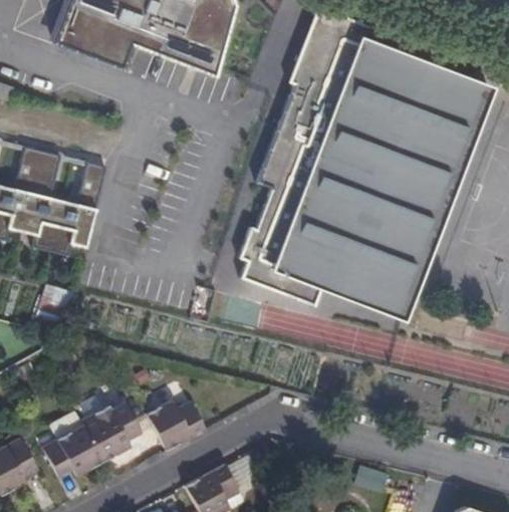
[(31,12),(25,29),(47,37),(60,0),(30,0),(27,11),(31,12)]
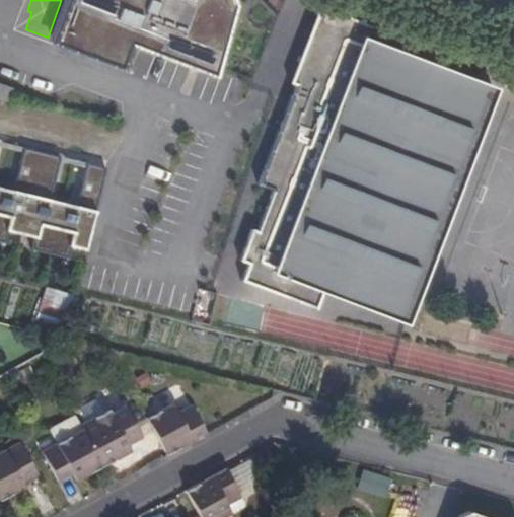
[(70,0),(55,42),(125,69),(135,43),(219,76),(240,3),(238,0),(70,0)]
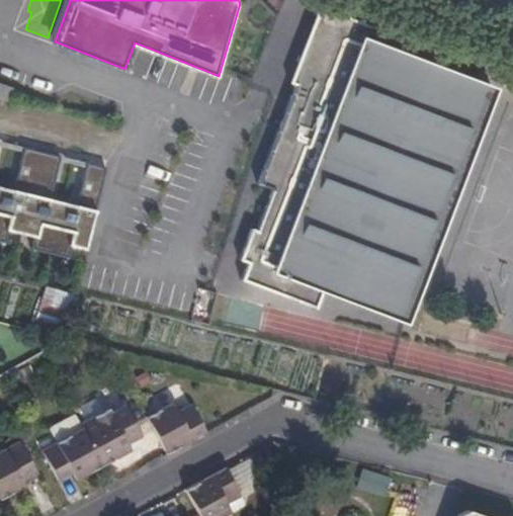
[(405,320),(494,86),(401,51),(406,36),(367,22),(362,34),(355,31),(359,19),(321,4),(315,20),(319,22),(258,181),(272,187),(257,229),(251,227),(240,257),(248,260),(241,278),(316,307),(323,289),(405,320)]
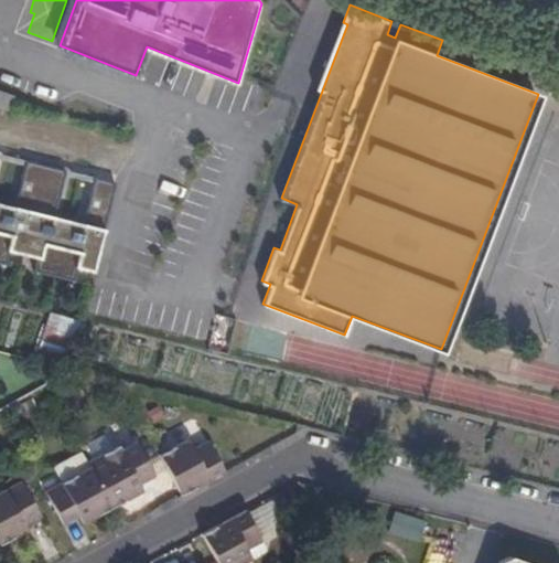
[(400,24),(391,21),(387,34),(395,38),(400,24)]
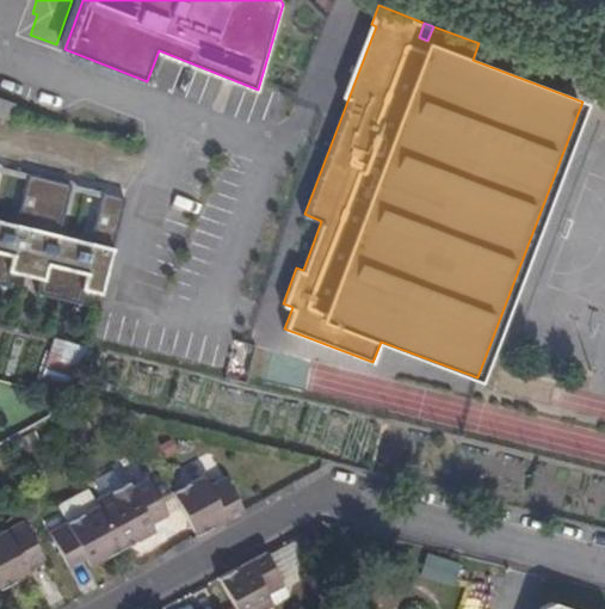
[(0,98),(0,115),(13,118),(17,103),(0,98)]
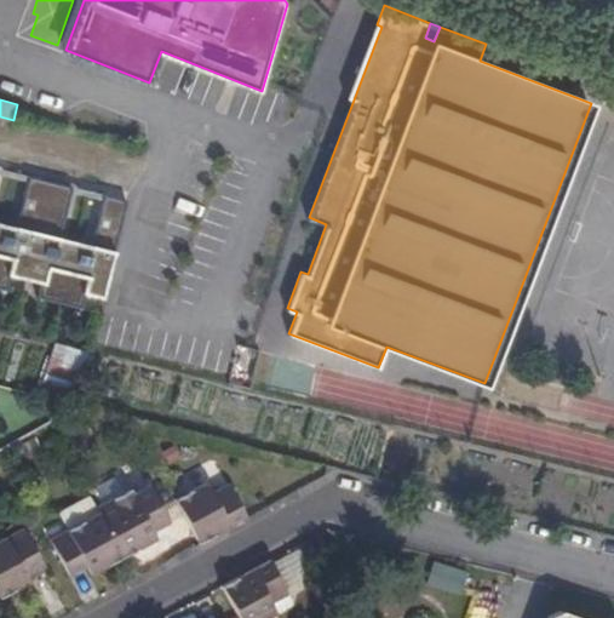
[(86,293),(104,298),(130,200),(105,194),(92,246),(61,238),(74,186),(30,175),(17,227),(0,222),(0,286),(7,289),(12,274),(42,282),(39,297),(82,308),(86,293)]
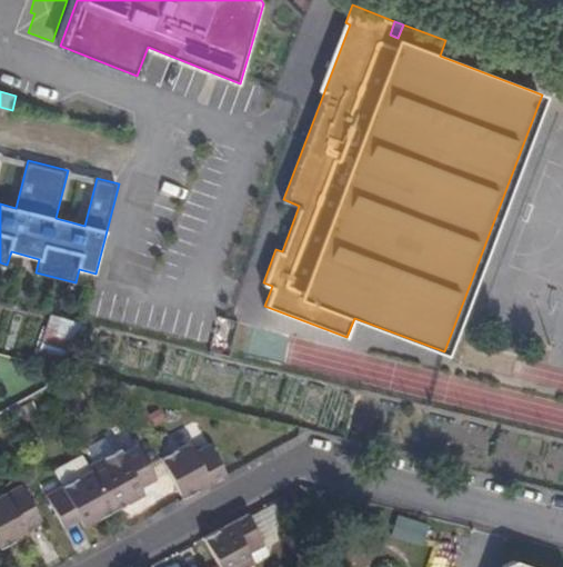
[(47,350),(73,358),(84,322),(58,314),(47,350)]
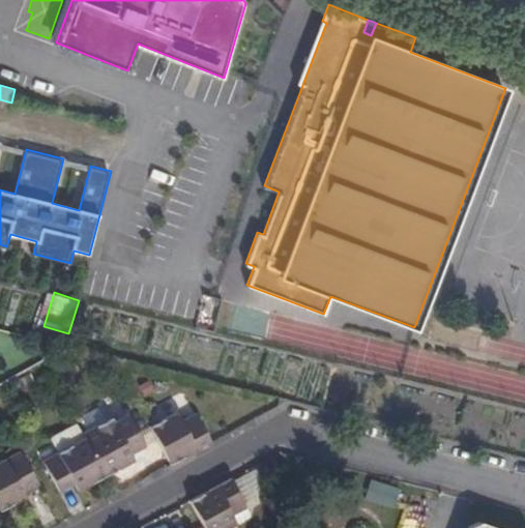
[(40,381),(35,372),(23,377),(28,386),(40,381)]
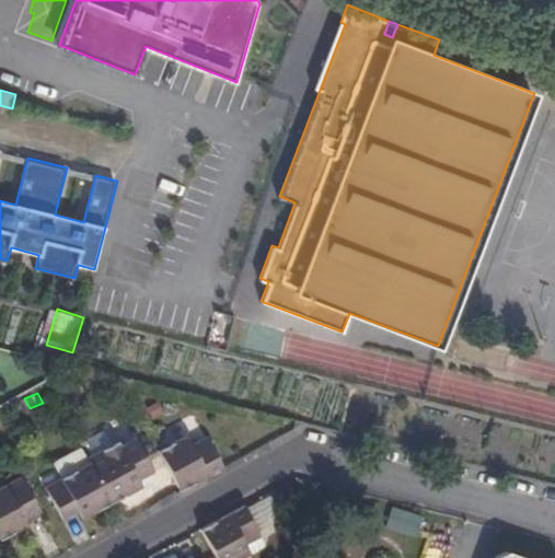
[(88,439),(96,454),(116,443),(108,428),(88,439)]
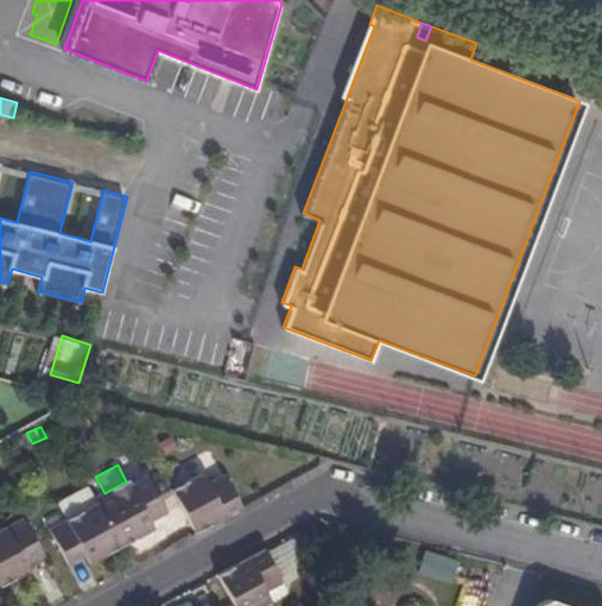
[(207,473),(177,488),(201,531),(246,506),(227,471),(211,480),(207,473)]
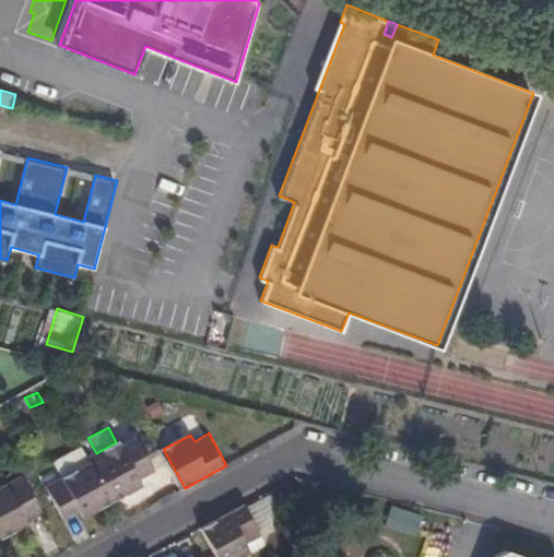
[(96,453),(93,455),(95,460),(117,499),(148,484),(143,476),(158,467),(141,435),(126,443),(122,439),(116,442),(96,453)]
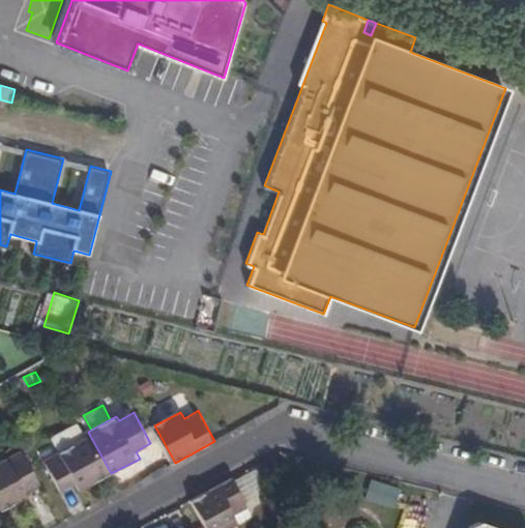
[(62,451),(88,437),(80,422),(79,423),(79,421),(54,436),(62,451)]
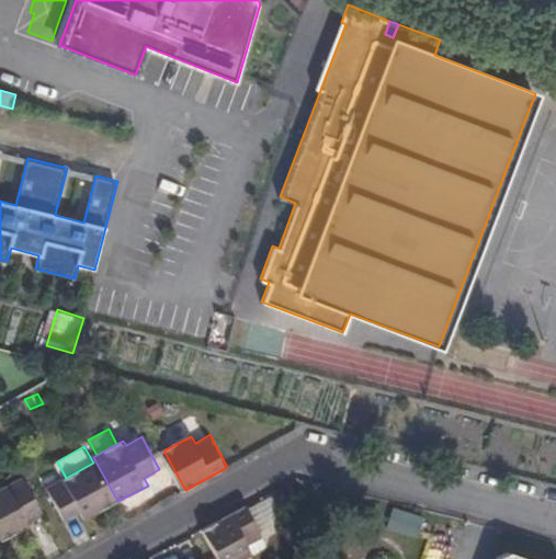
[(117,501),(95,461),(93,463),(66,478),(50,486),(68,518),(83,511),(88,517),(117,501)]
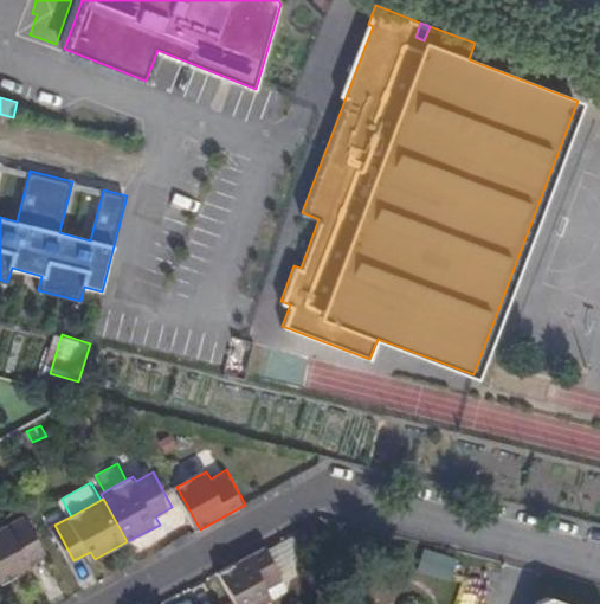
[(45,551),(26,515),(23,519),(0,529),(0,576),(4,584),(33,567),(30,560),(45,551)]
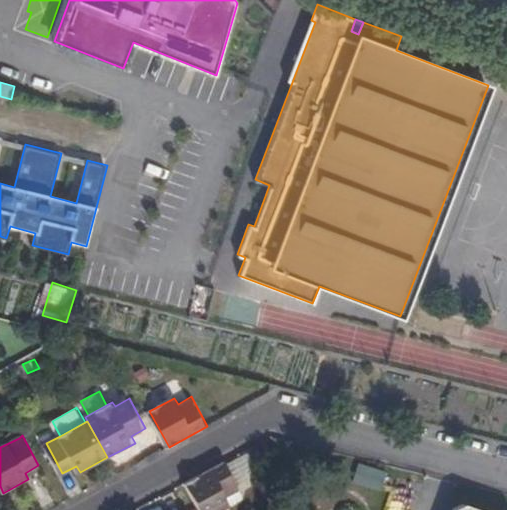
[(363,459),(356,478),(383,488),(390,469),(363,459)]
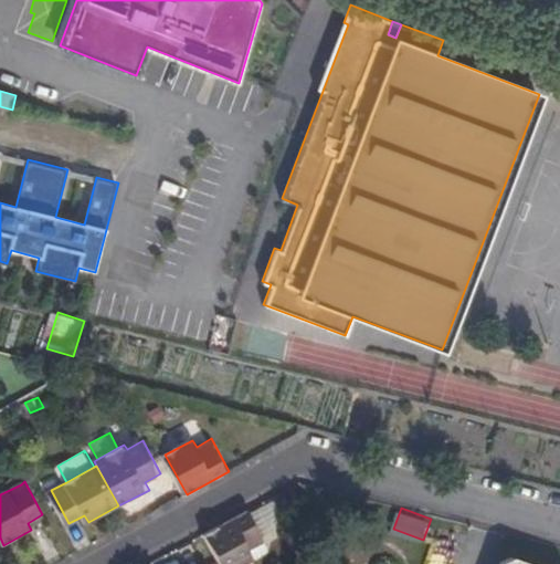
[(267,543),(250,510),(207,533),(223,563),(245,563),(255,559),(251,552),(267,543)]
